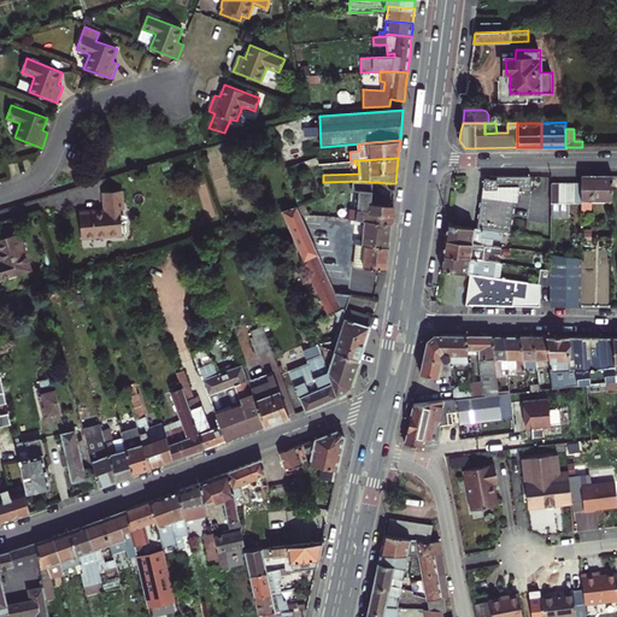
[(139,174),(130,177),(139,201),(146,199),(139,174)]
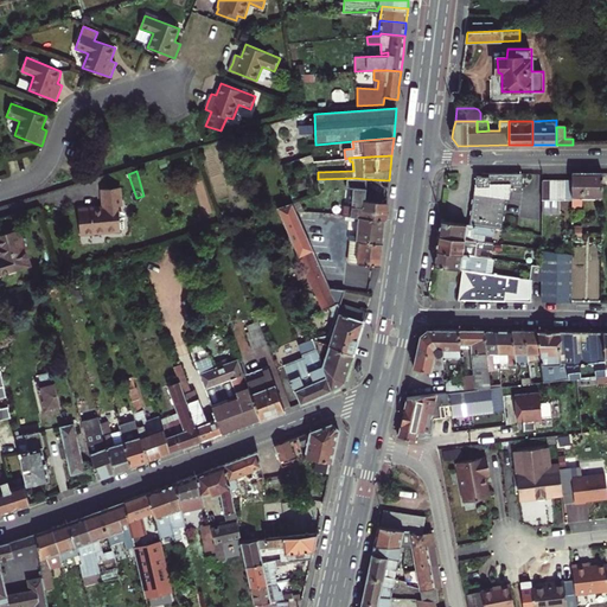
[(474,192),(470,224),(493,228),(503,229),(506,197),(509,198),(510,187),(523,187),(524,173),(483,173),(483,176),(478,176),(477,186),(480,187),(479,193),(474,192)]
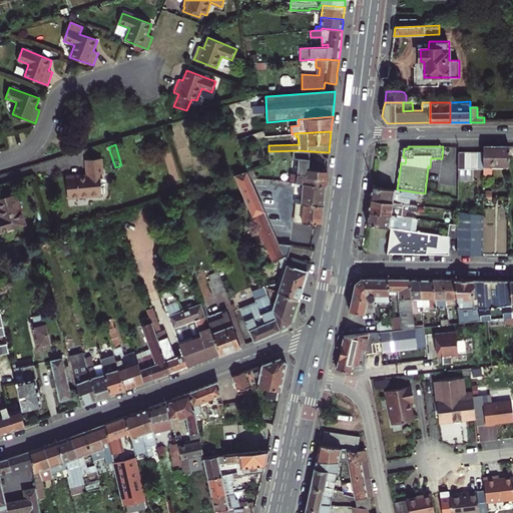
[(483,168),(483,175),(489,175),(491,174),(492,172),(492,166),(509,166),(509,146),(484,146),(484,152),(483,168)]
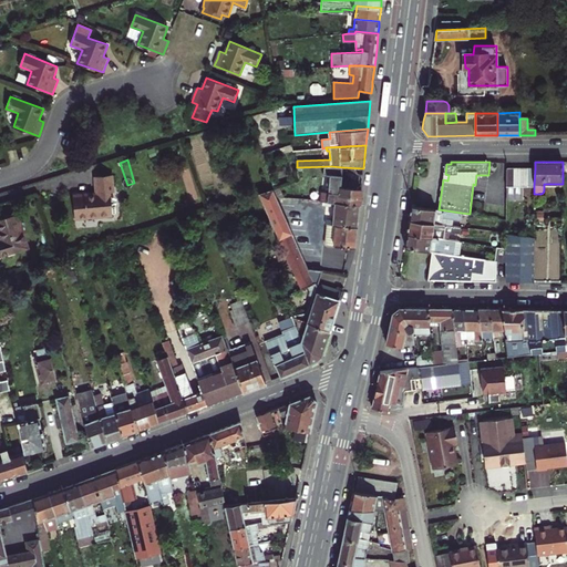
[(306,191),(305,199),(322,202),(360,205),(360,199),(361,195),(361,191),(341,188),(343,167),(331,166),(329,193),(306,191)]
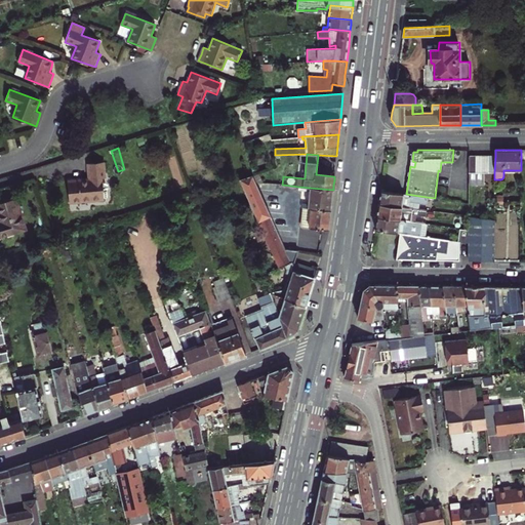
[(469,173),(469,183),(469,185),(484,184),(484,172),(482,172),(482,156),(476,156),(476,172),(469,173)]
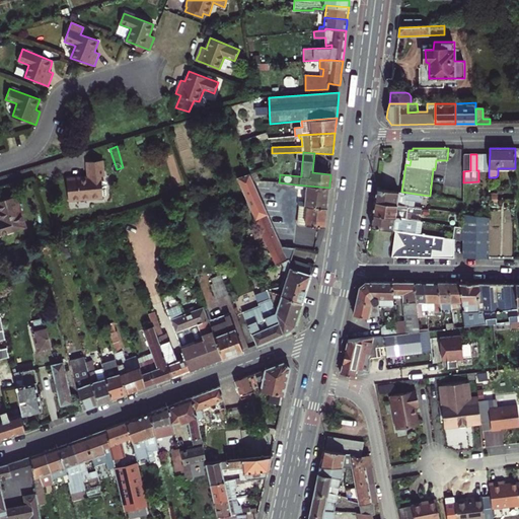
[(86,162),(88,176),(67,178),(68,190),(69,201),(103,198),(101,176),(104,175),(103,160),(86,162)]
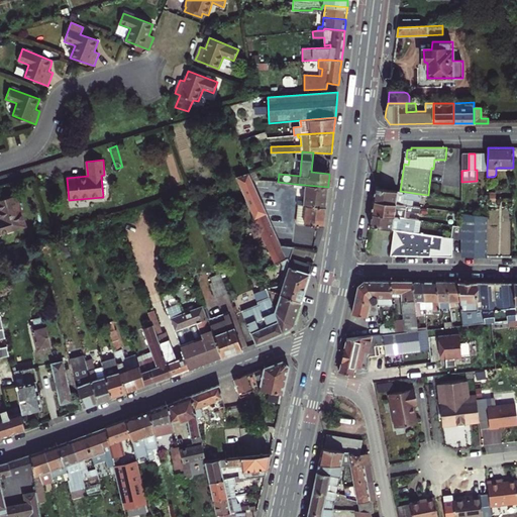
[(251,179),(259,180),(255,171),(248,173),(251,179)]
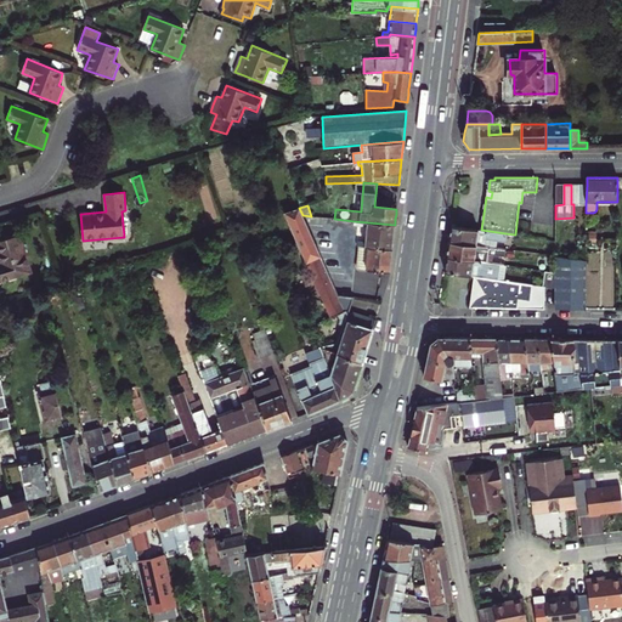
[(338,295),(329,276),(315,242),(303,215),(299,208),(284,213),(304,256),(323,301),(338,295)]
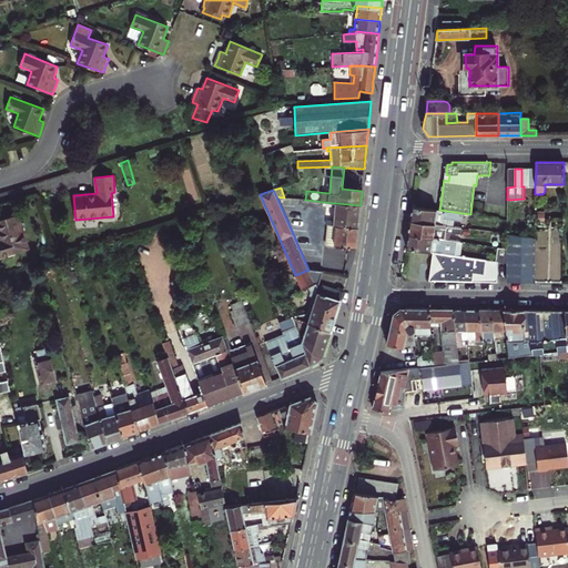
[(333,225),(358,227),(359,216),(361,205),(323,202),(323,205),(335,206),(333,225)]
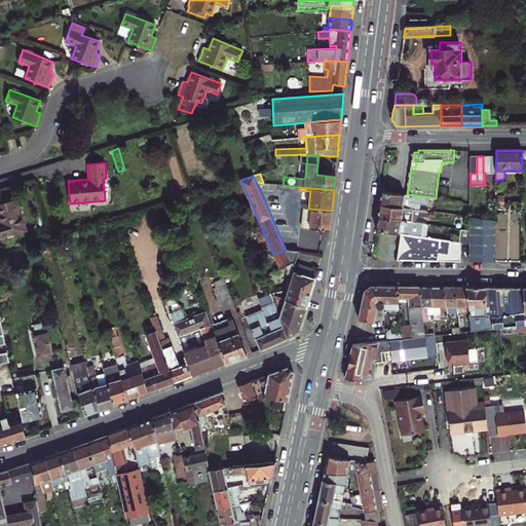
[(380,204),(410,209),(411,202),(427,204),(427,197),(407,194),(382,191),(381,198),(380,204)]
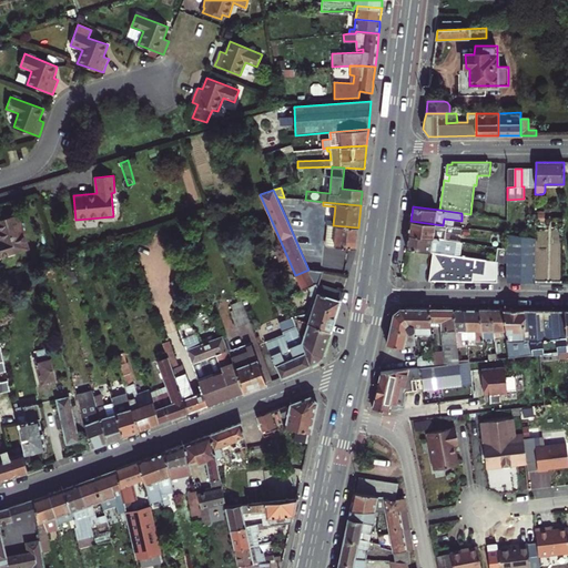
[(0,256),(28,249),(19,215),(0,221),(0,256)]
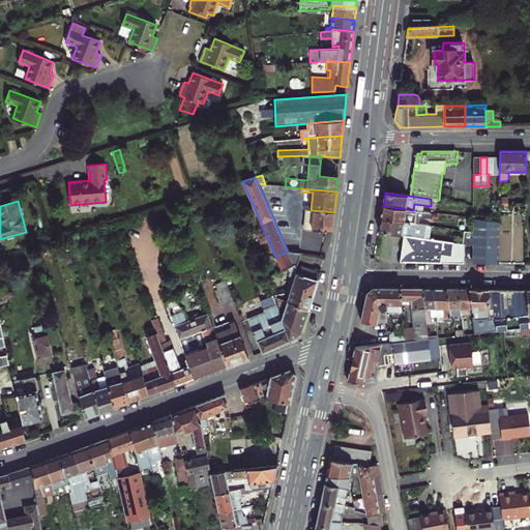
[(381,218),(414,224),(415,217),(431,219),(431,212),(413,210),(383,206),(382,212),(381,218)]
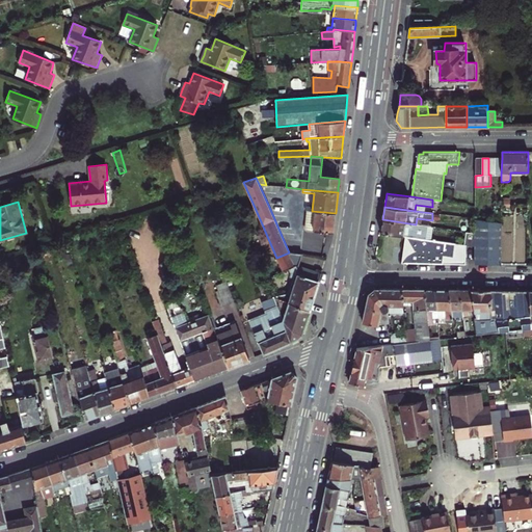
[(336,213),(312,211),(308,211),(306,230),(334,233),(335,223),(336,213)]
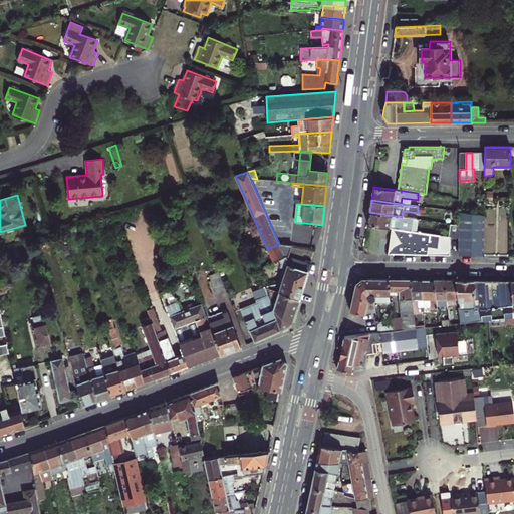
[(368,225),(392,228),(411,231),(412,218),(402,217),(369,212),(369,219),(368,225)]
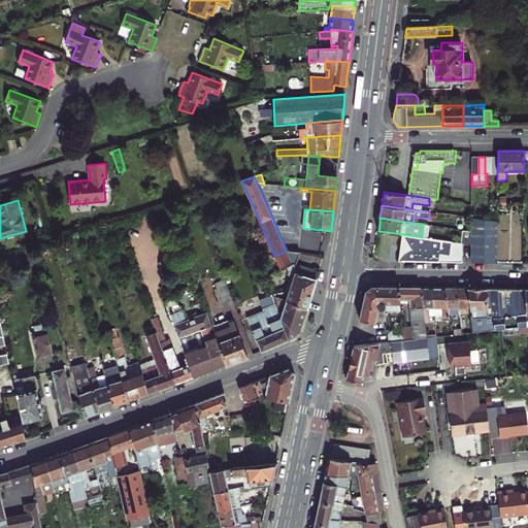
[(471,231),(471,244),(471,262),(497,262),(497,222),(471,218),(471,231)]
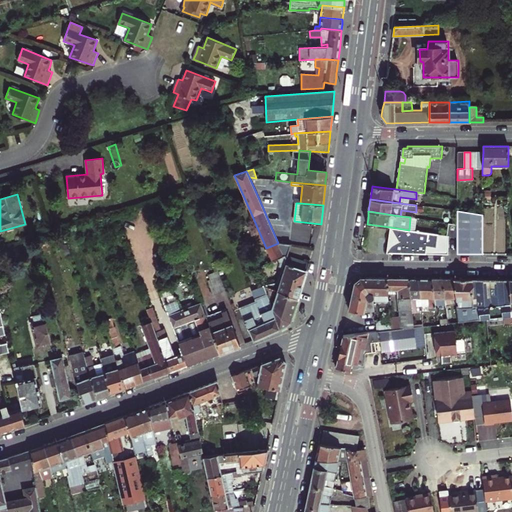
[(448,223),(446,235),(448,236),(457,237),(457,224),(448,223)]
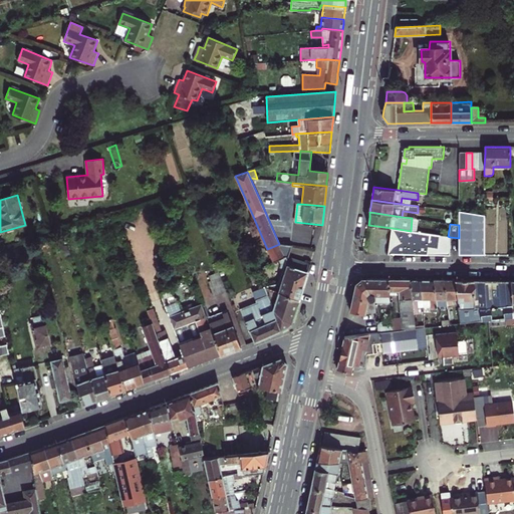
[(388,254),(450,255),(450,237),(448,236),(416,232),(411,231),(392,228),(399,242),(395,245),(391,249),(388,254)]
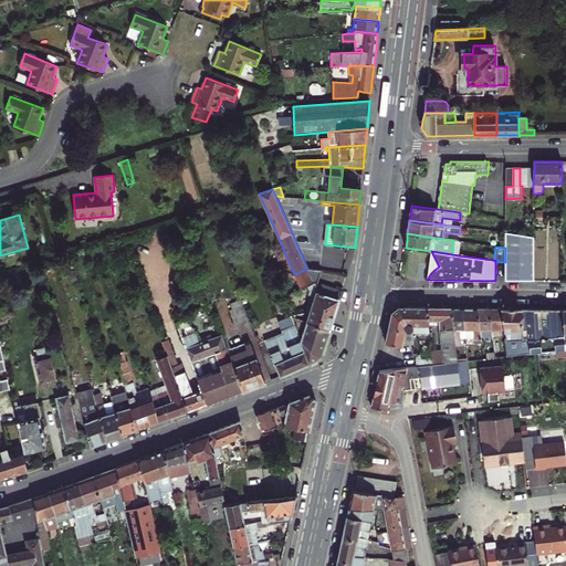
[(322,270),(307,269),(294,274),(301,289),(307,286),(314,283),(318,283),(320,276),(322,270)]
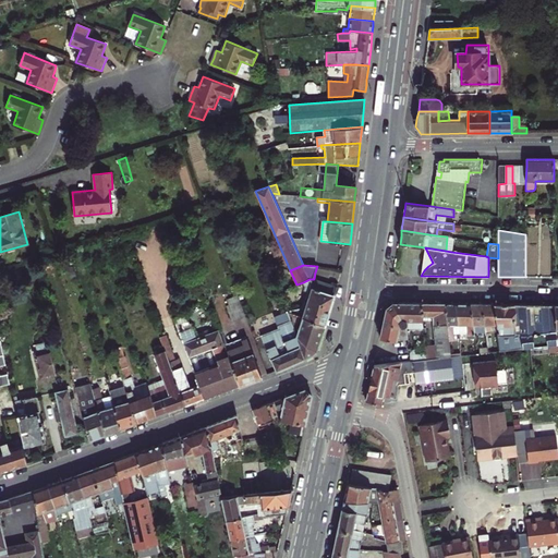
[(332,302),(338,286),(314,279),(310,279),(303,282),(305,287),(304,290),(306,291),(301,307),(304,311),(327,318),(332,302)]
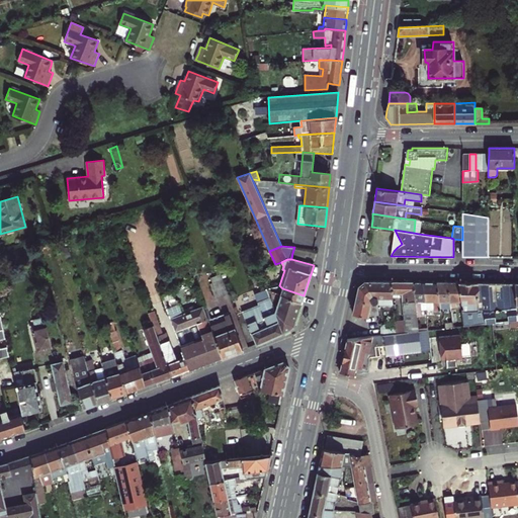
[(229,293),(223,279),(209,284),(216,298),(229,293)]
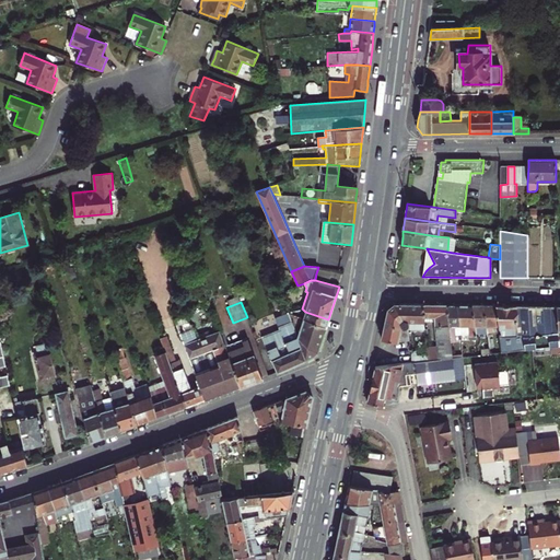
[(401,321),(400,322),(401,304),(394,304),(388,310),(382,338),(398,342),(410,340),(409,329),(408,323),(408,322),(407,321),(406,321),(405,319),(404,319),(403,321),(401,321)]
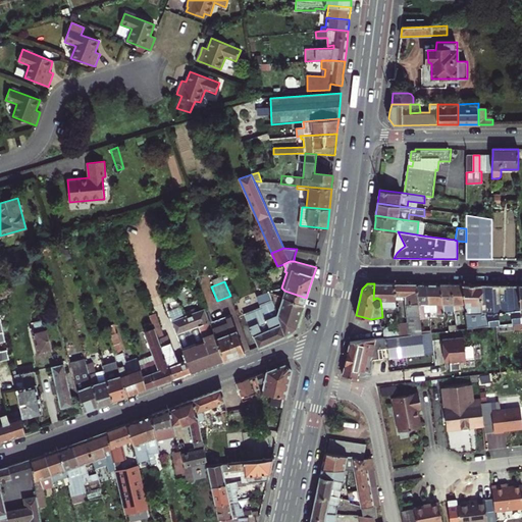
[(381,307),(396,307),(395,300),(395,283),(378,283),(380,301),(381,307)]
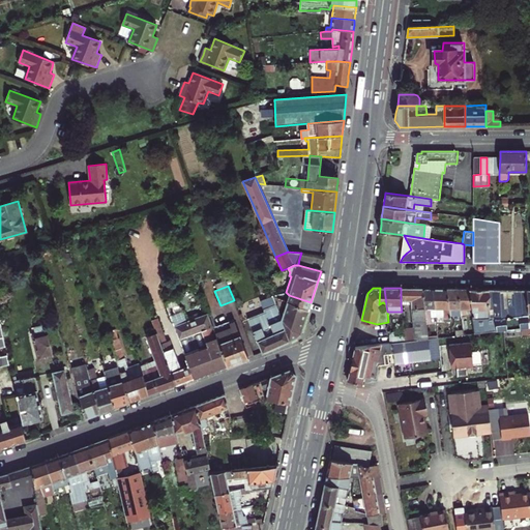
[(411,304),(411,289),(401,288),(401,304),(411,304)]
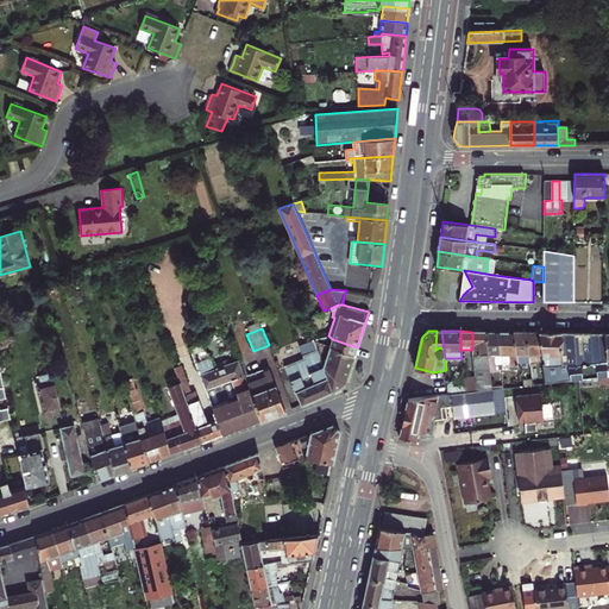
[(472,350),(475,376),(464,377),(465,385),(465,391),(493,389),(490,370),(485,332),(472,332),(472,350)]
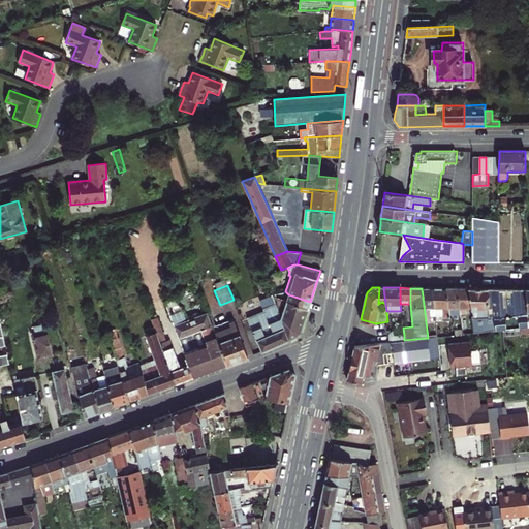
[(426,321),(429,321),(429,318),(432,318),(431,313),(431,312),(429,308),(434,308),(432,288),(422,288),(426,321)]
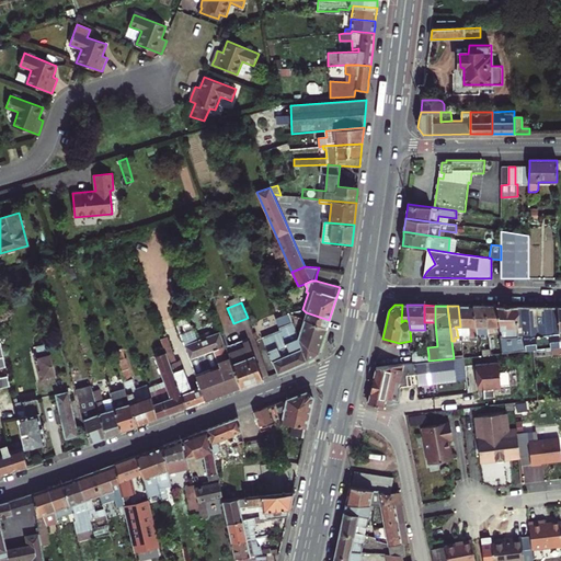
[(461,335),(469,335),(470,338),(477,338),(476,333),(473,306),(458,306),(460,327),(461,332),(461,335)]
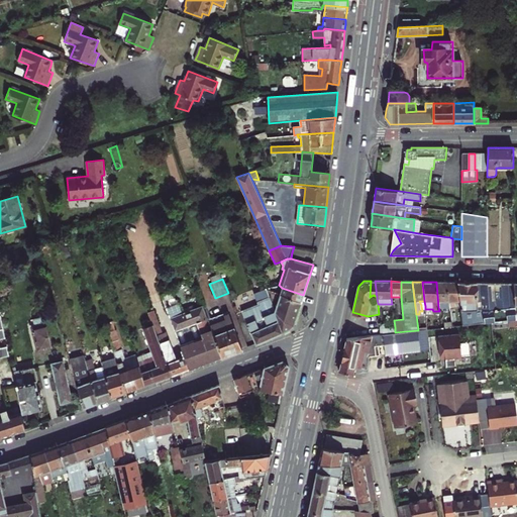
[(447,307),(447,310),(450,310),(449,307),(446,282),(436,282),(438,307),(447,307)]
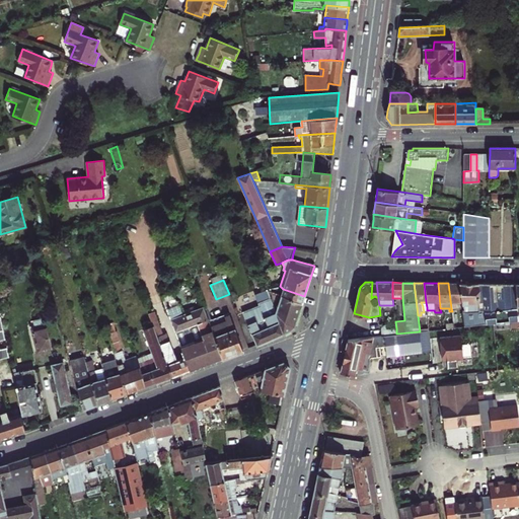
[(451,308),(456,307),(456,302),(462,302),(459,283),(448,283),(451,308)]
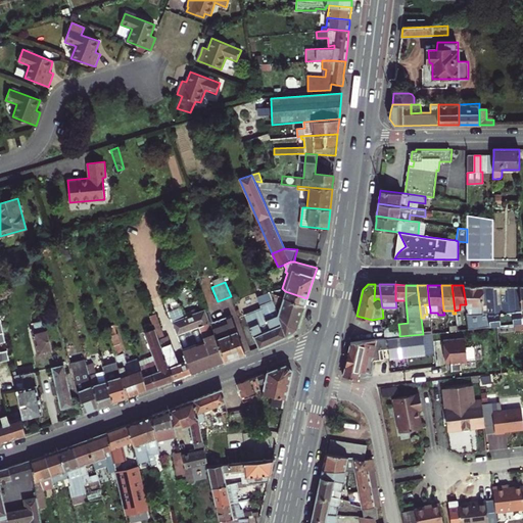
[(482,305),(481,285),(463,285),(466,304),(467,314),(482,313),(485,311),(484,307),(482,305)]
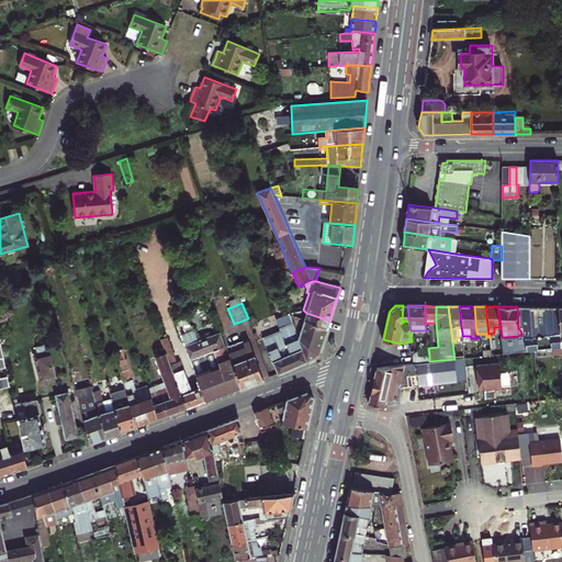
[(542,310),(531,310),(529,306),(517,306),(518,328),(520,330),(521,334),(518,336),(502,337),(504,353),(553,348),(557,348),(561,347),(558,307),(546,306),(542,310)]
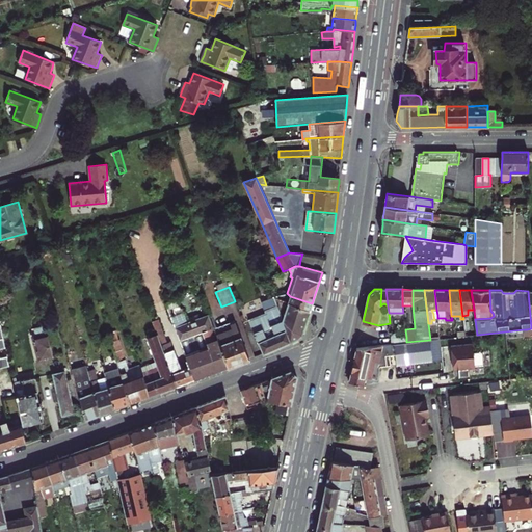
[(276,306),(290,342),(297,338),(302,335),(307,322),(310,310),(289,302),(290,296),(287,293),(273,297),(276,306)]
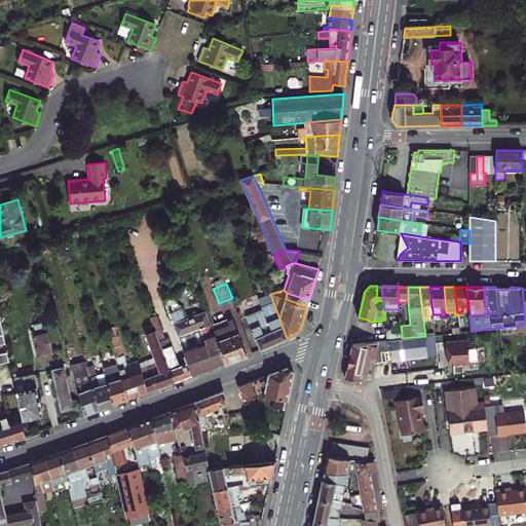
[(308,300),(287,293),(286,299),(306,306),(308,300)]
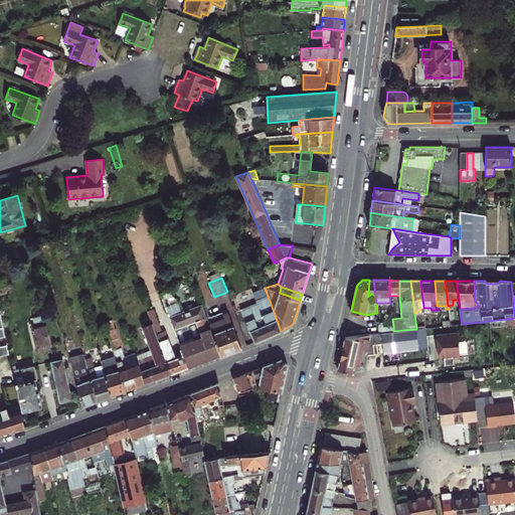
[(220,355),(207,319),(201,304),(192,308),(190,305),(181,308),(177,298),(174,299),(169,301),(167,298),(173,296),(170,290),(160,294),(183,355),(188,367),(204,361),(220,355)]
